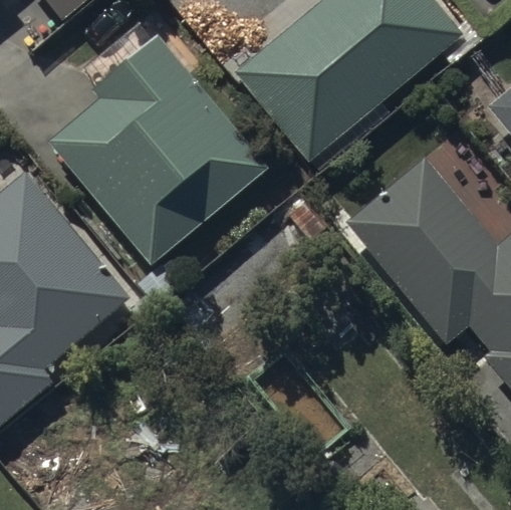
[(93,0),(46,0),(66,23),(93,0)]
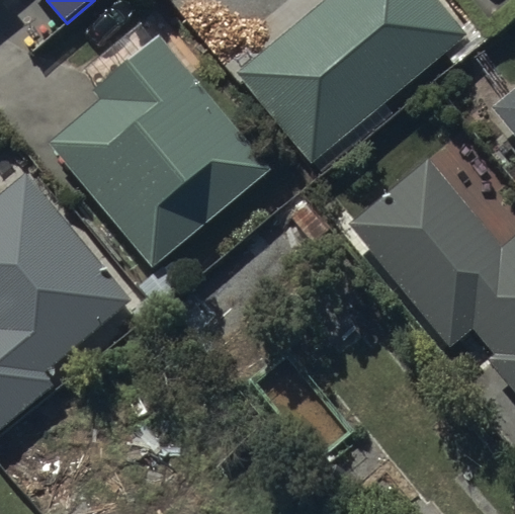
[(312,163),(465,34),(437,0),(327,0),(238,75),(312,163)]
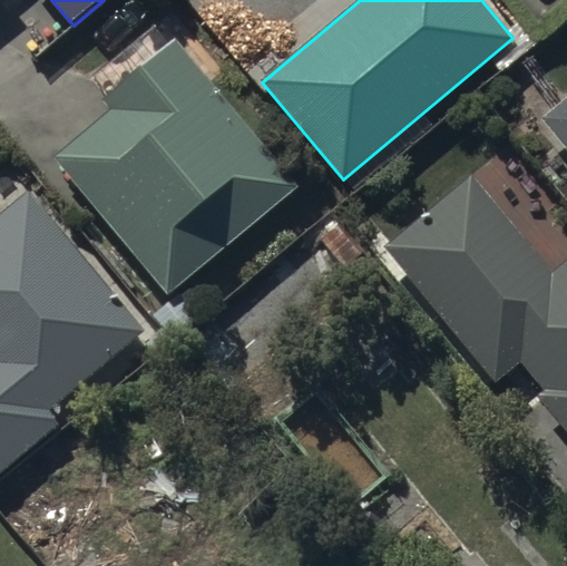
[(297,186),(172,40),(104,97),(114,108),(52,159),(167,296),(297,186)]
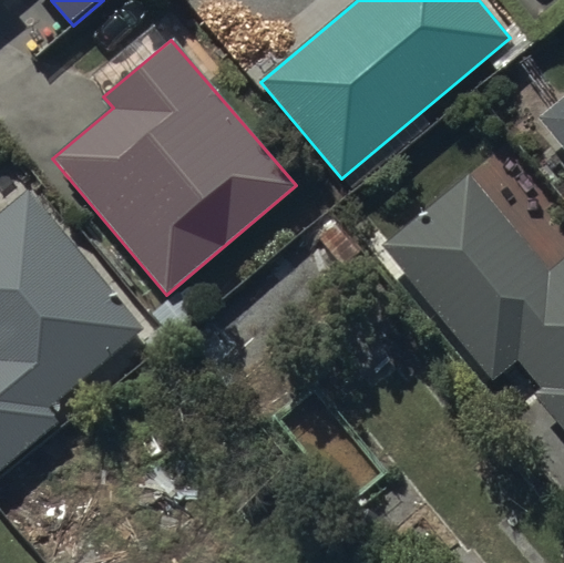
[(563,99),(541,118),(563,146),(563,99)]
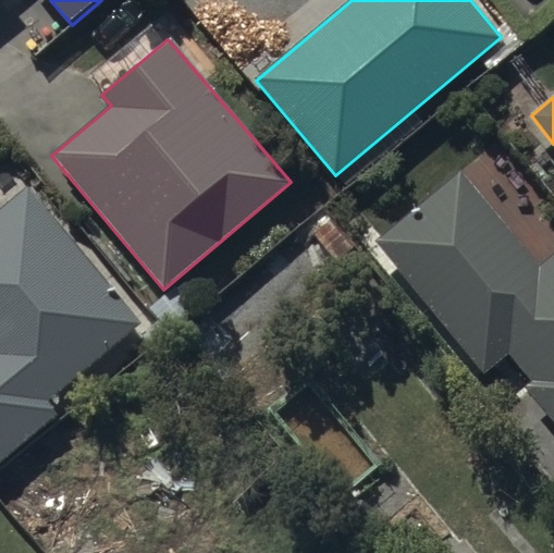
[(464,175),(379,243),(485,377),(513,354),(533,379),(527,384),(553,417),(553,257),(539,269),(464,175)]
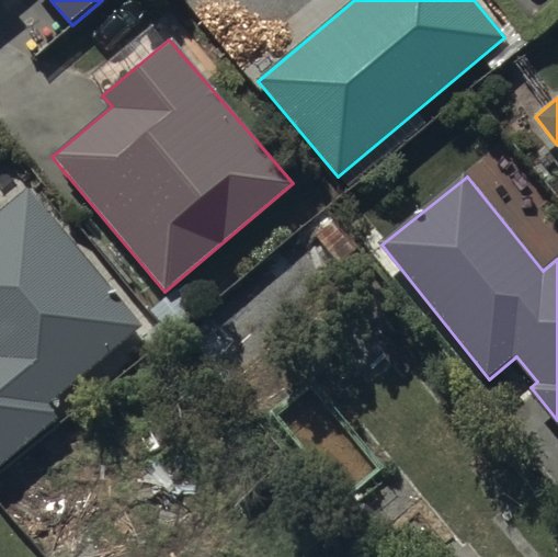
[(140,324),(27,189),(0,212),(0,467),(60,418),(47,401),(140,324)]
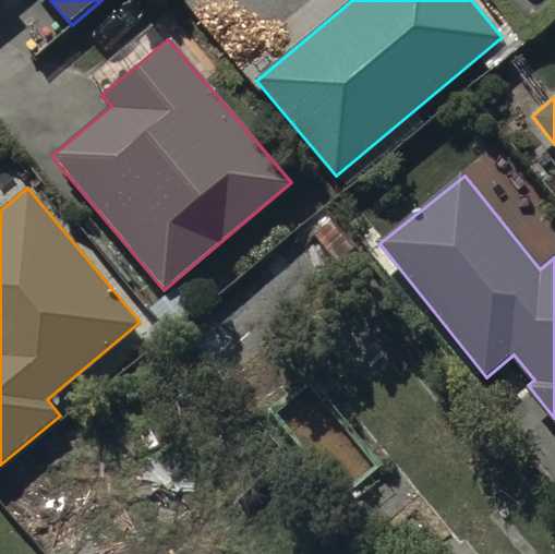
[(308,373),(265,407),(342,501),(384,466),(308,373)]
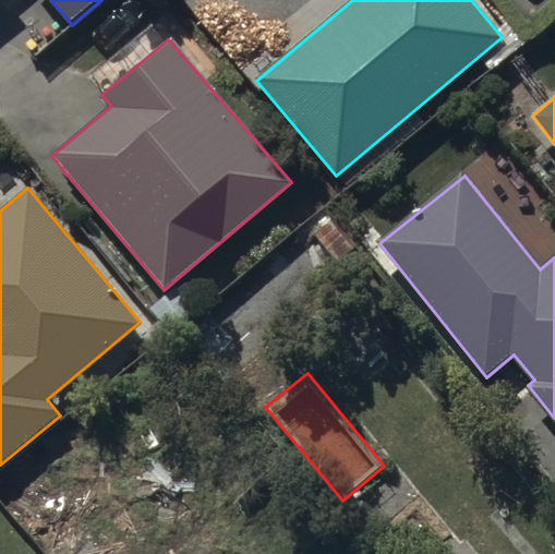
[(22,452),(0,469),(0,504),(15,524),(21,519),(50,552),(83,525),(22,452)]
